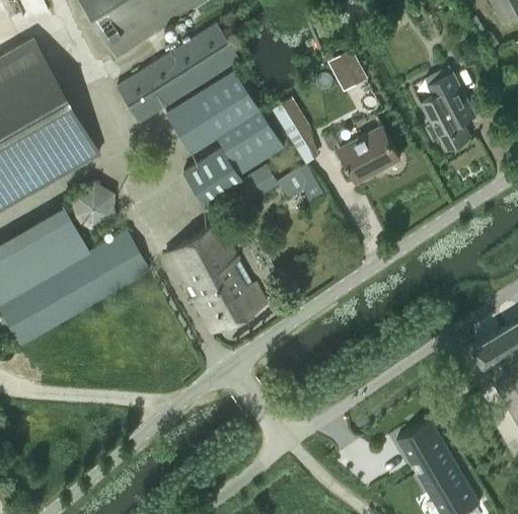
[(75,0),(81,8),(115,60),(207,0),(75,0)]
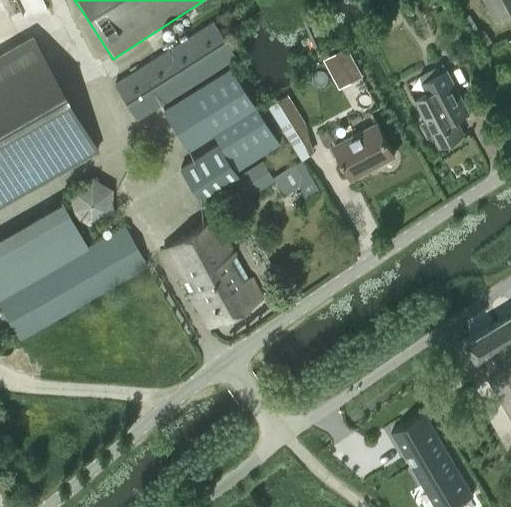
[(510,0),(483,0),(497,25),(510,18),(510,0)]
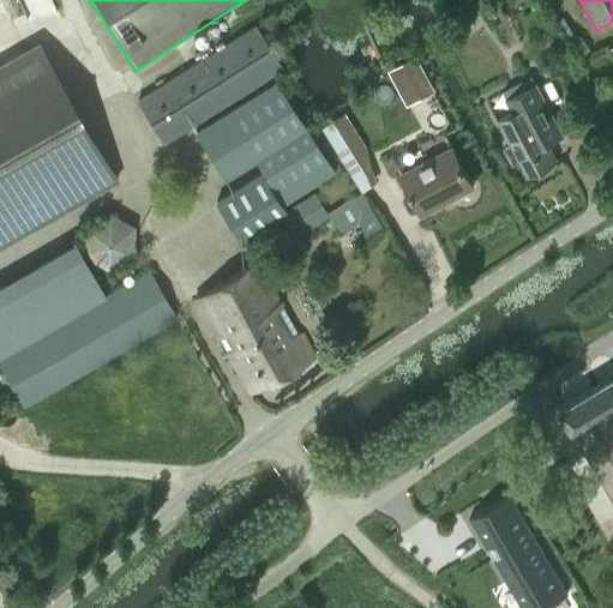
[(164,148),(281,73),(253,30),(137,106),(164,148)]
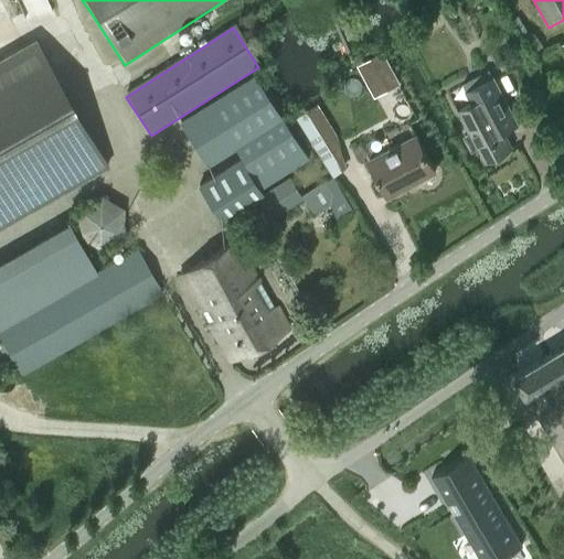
[(53,73),(35,43),(0,63),(0,228),(107,168),(53,73)]
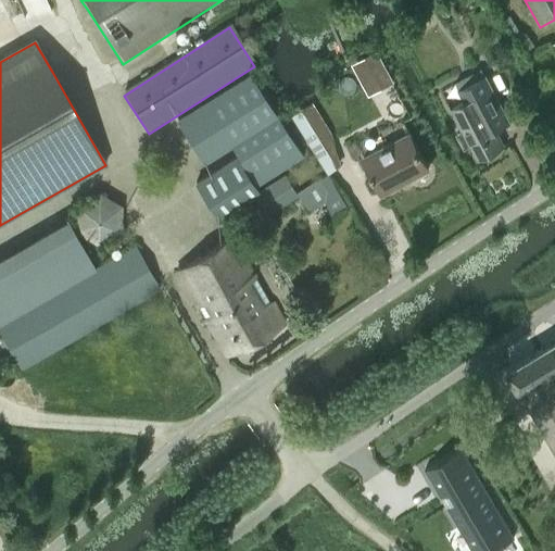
[(393,87),(379,60),(357,72),(371,99),(393,87)]
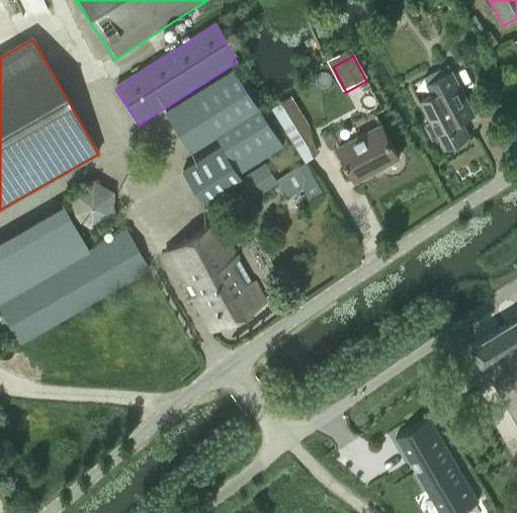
[(165,113),(191,155),(216,139),(222,149),(183,174),(205,208),(238,188),(243,184),(238,177),(283,149),(234,70),(165,113)]
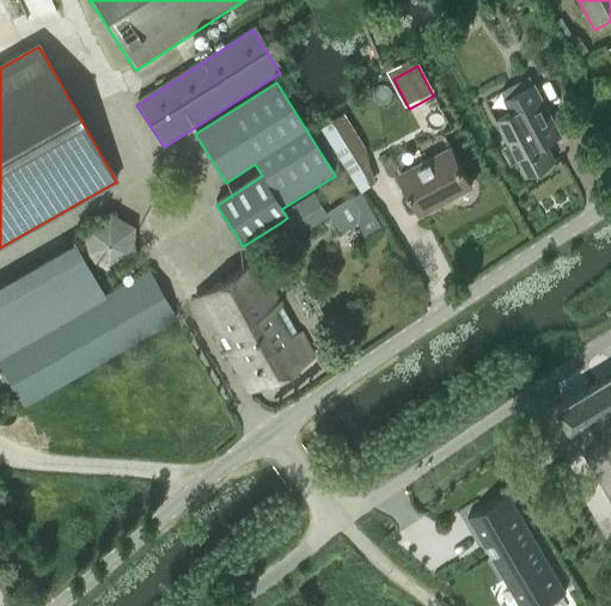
[(556,165),(545,145),(560,136),(535,90),(506,105),(513,117),(496,126),(509,150),(503,153),(512,170),(519,166),(526,181),(556,165)]
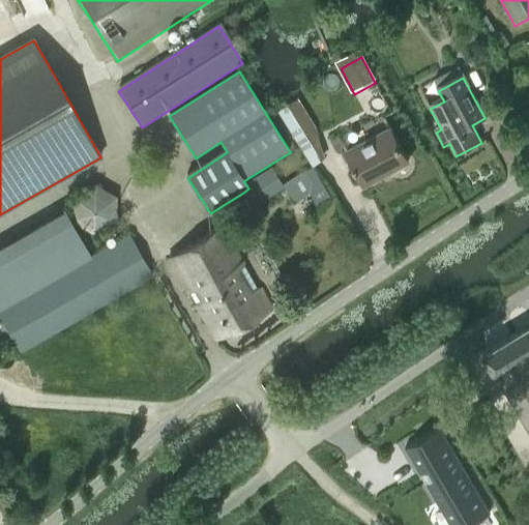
[(390,174),(408,165),(389,130),(346,153),(361,183),(388,169),(390,174)]
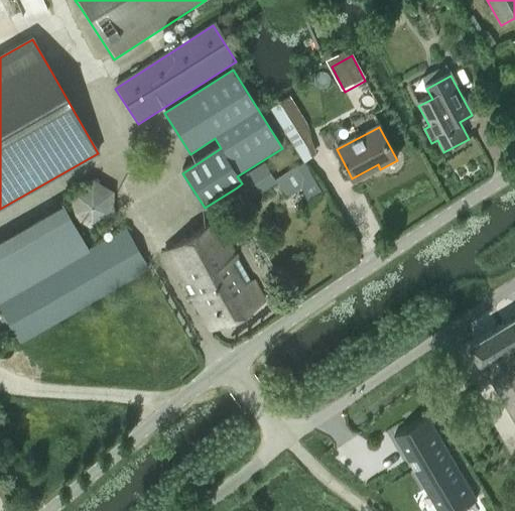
[(325,198),(304,166),(297,170),(297,169),(275,183),(277,187),(286,202),(301,193),(310,207),(325,198)]
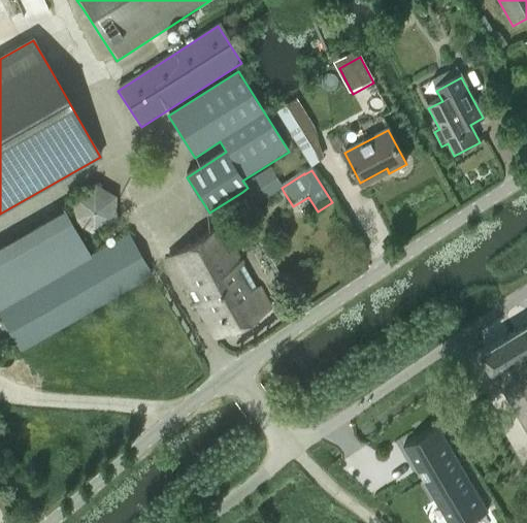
[(248,188),(242,192),(254,210),(284,192),(282,188),(271,172),(248,188)]
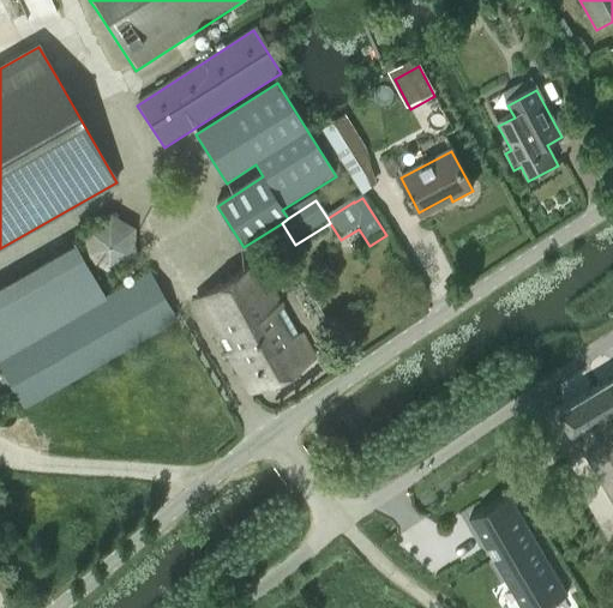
[(109,274),(134,259),(134,230),(109,216),(84,229),(84,259),(109,274)]
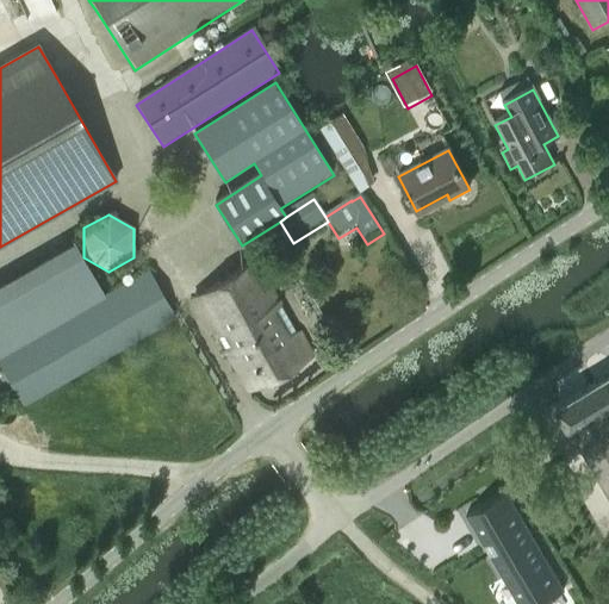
[(74,246),(0,287),(0,369),(22,408),(166,325),(174,319),(149,274),(105,300),(74,246)]
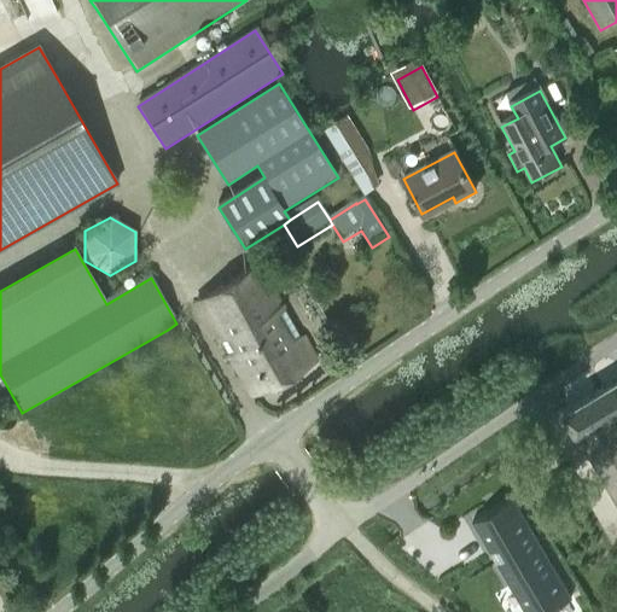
[(285,313),(260,270),(195,307),(251,401),(316,365),(302,341),(300,342),(283,314),(285,313)]
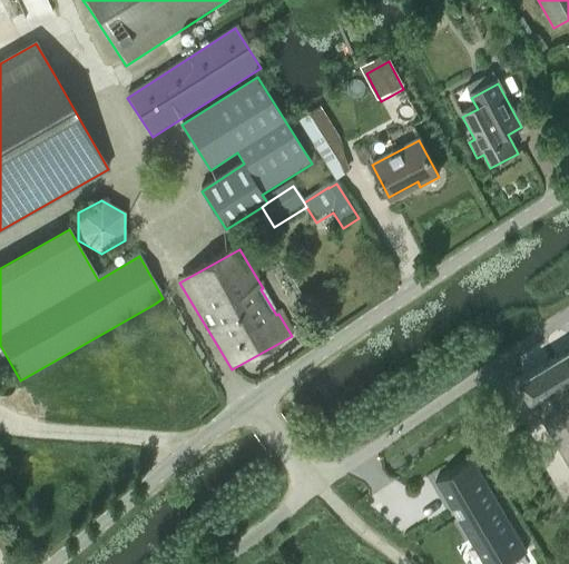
[(568,352),(519,381),(568,464),(568,352)]
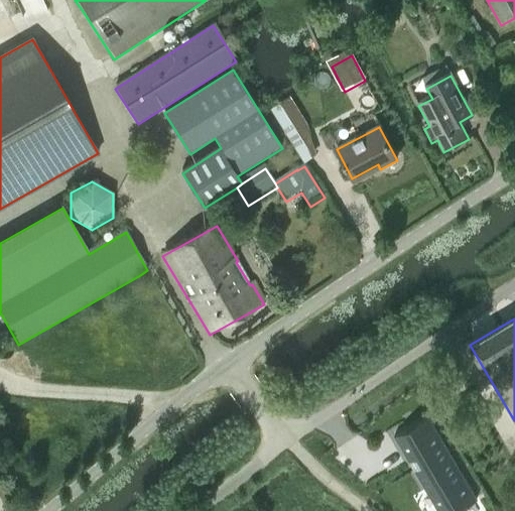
[(429,419),(395,439),(410,465),(415,462),(420,471),(415,474),(427,495),(436,510),(464,510),(479,502),(475,495),(429,419)]
